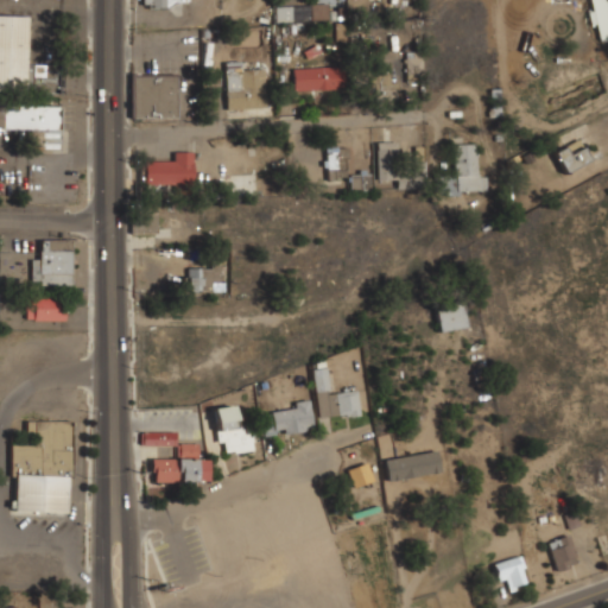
[(310,0),(310,19),(325,19),(325,0),(310,0)]
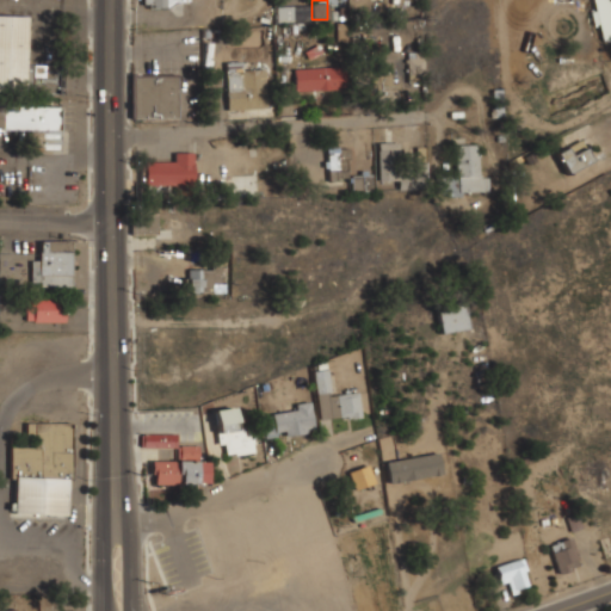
[(603,39),(610,37),(610,13),(608,0),(592,0),(594,11),(591,12),(593,24),(598,24),(603,39)]
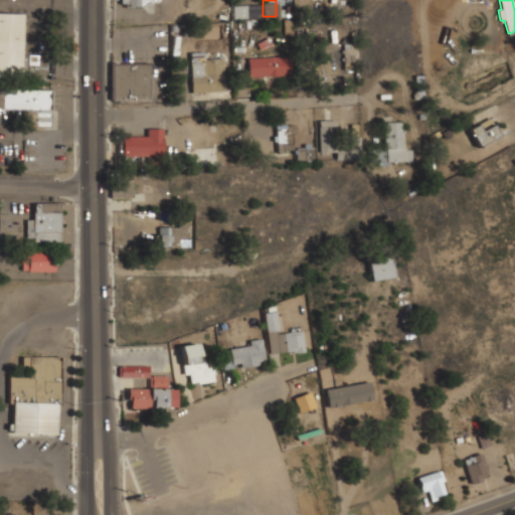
[(233,7),(233,16),(256,16),(256,7),(233,7)]
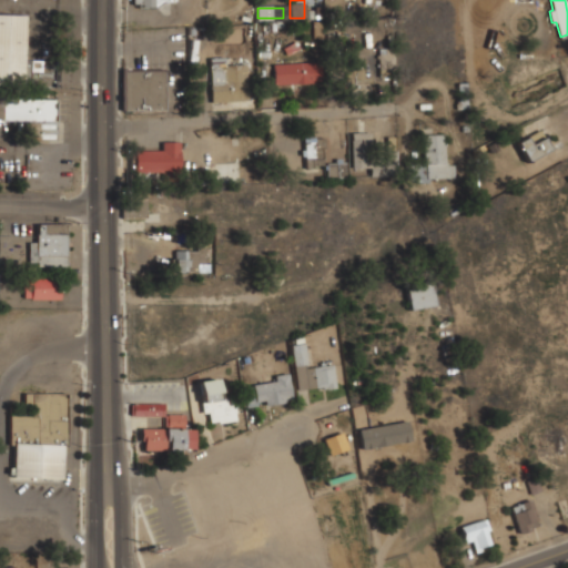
[(26,14),(0,13),(0,83),(53,85),(53,60),(24,59),(26,14)]
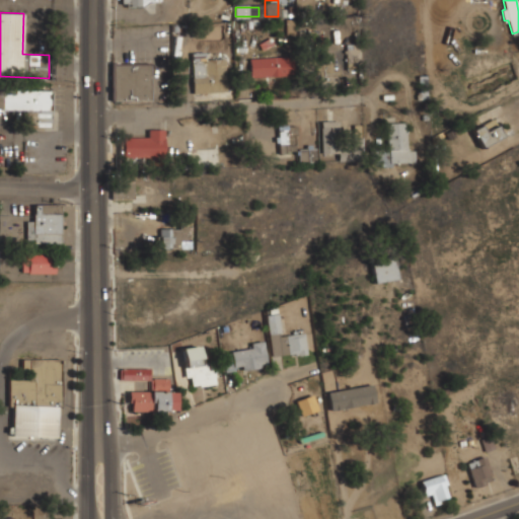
[(249,76),(289,76),(289,57),(249,57),(249,76)]
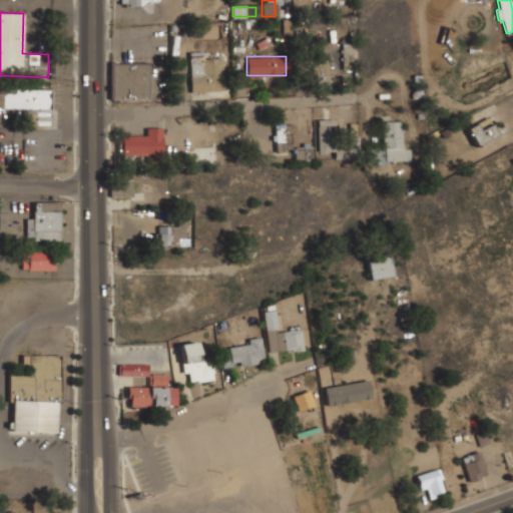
[(223,57),(189,57),(189,91),(223,91),(223,57)]
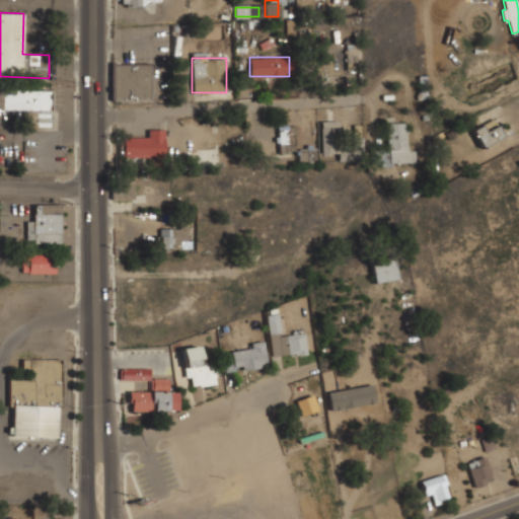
[(336,62),(317,62),(317,81),(336,81),(336,62)]
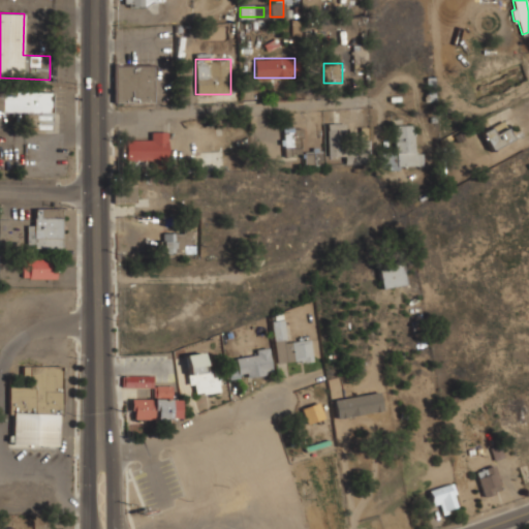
[(115,103),(154,103),(154,64),(115,64),(115,103)]
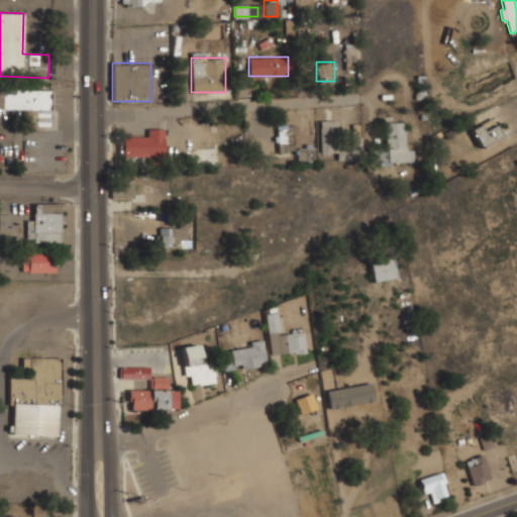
[(25,128),(52,128),(53,89),(0,88),(0,109),(25,110),(25,128)]
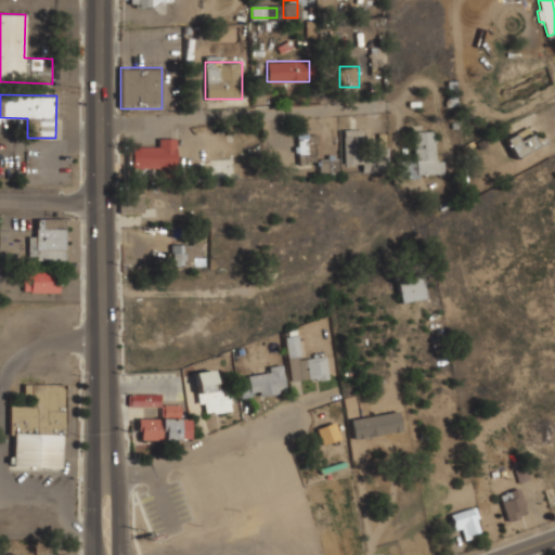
[(516,158),(538,145),(527,127),(504,139),(516,158)]
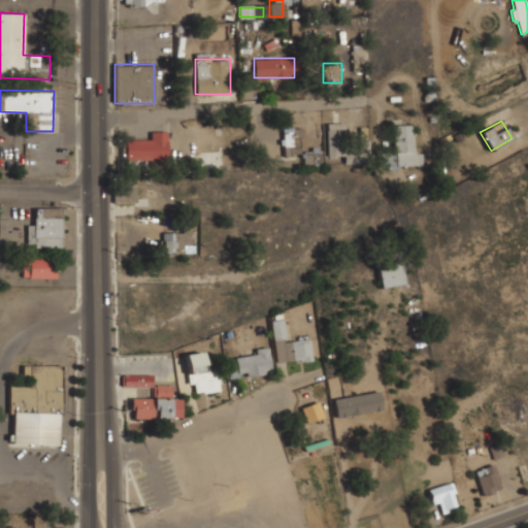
[(327,156),(344,156),(344,163),(368,163),(368,138),(360,138),(360,152),(343,152),(343,123),(327,123),(327,156)]
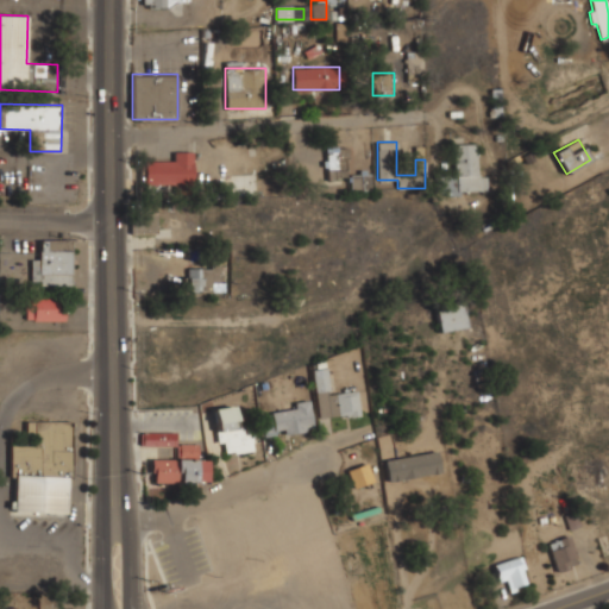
[(453,144),(454,175),(439,176),(440,194),(487,192),(485,175),(477,175),(476,143),(453,144)]
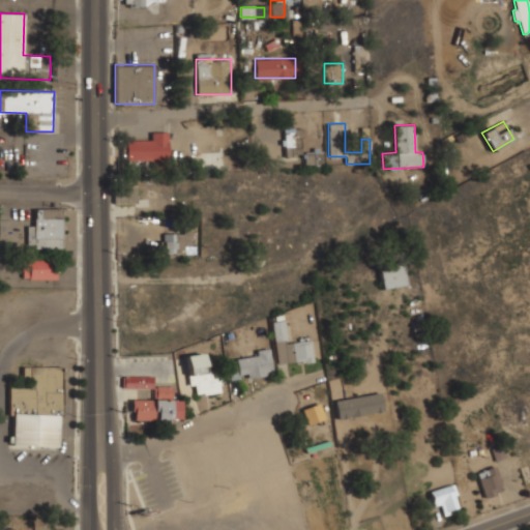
[(301,128),(284,128),(284,156),(301,156),(301,128)]
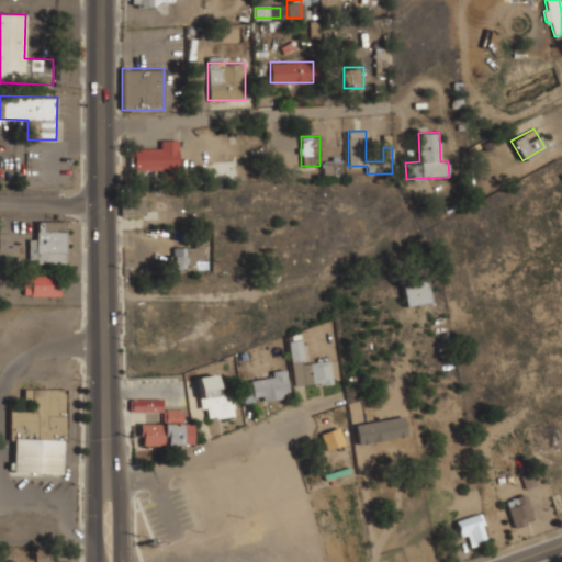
[(178,141),(159,141),(159,148),(132,148),(132,171),(178,171),(178,141)]
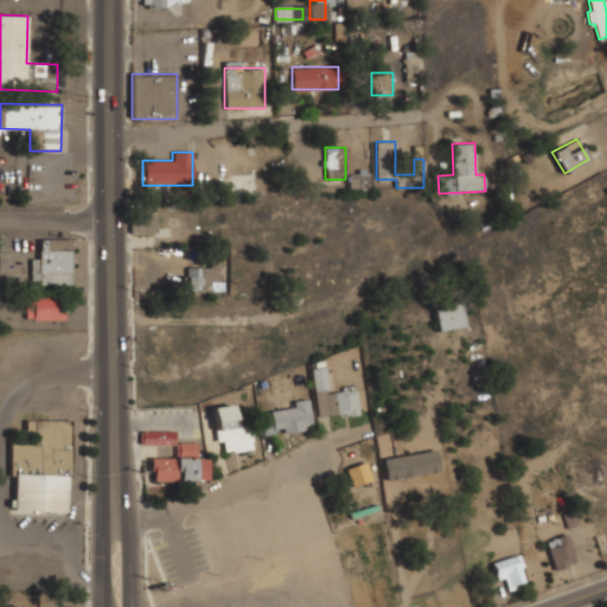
[(350,186),(366,186),(366,174),(350,174),(350,186)]
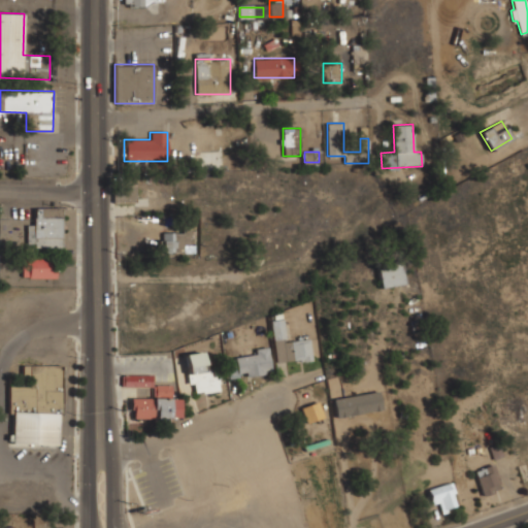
[(136,202),(136,186),(112,186),(112,202),(136,202)]
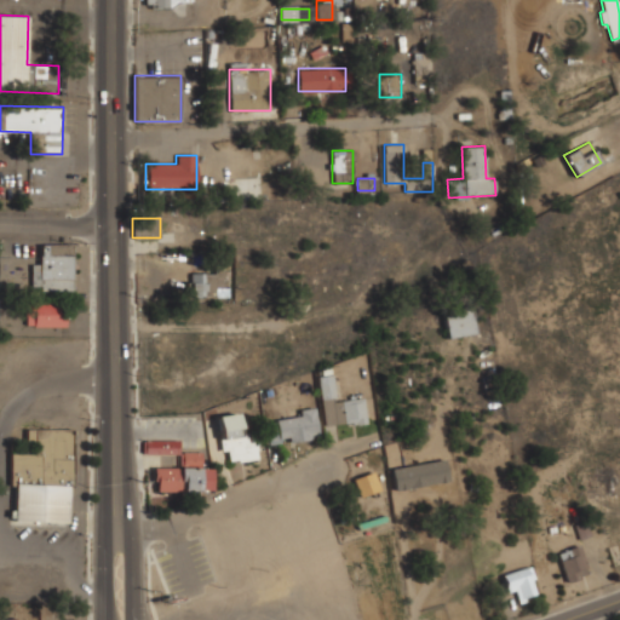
[(73,291),(73,244),(40,244),(40,264),(32,264),(32,291),(73,291)]
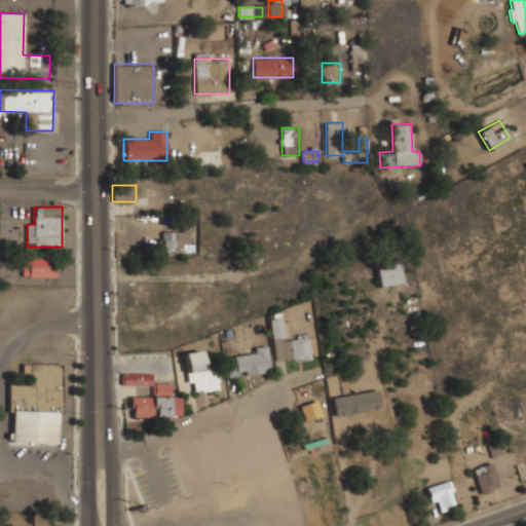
[(161,252),(192,252),(192,229),(160,229),(161,252)]
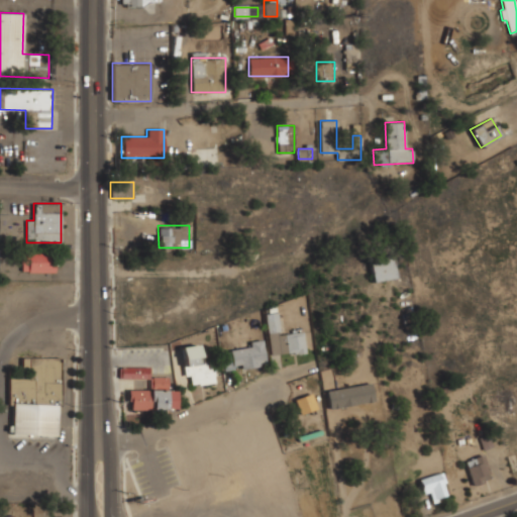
[(54,252),(21,252),(21,273),(54,273),(54,252)]
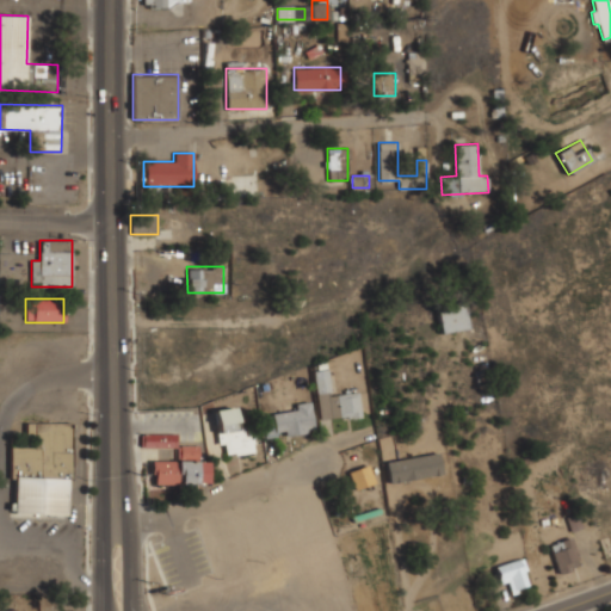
[(440,333),(468,328),(464,302),(436,306),(440,333)]
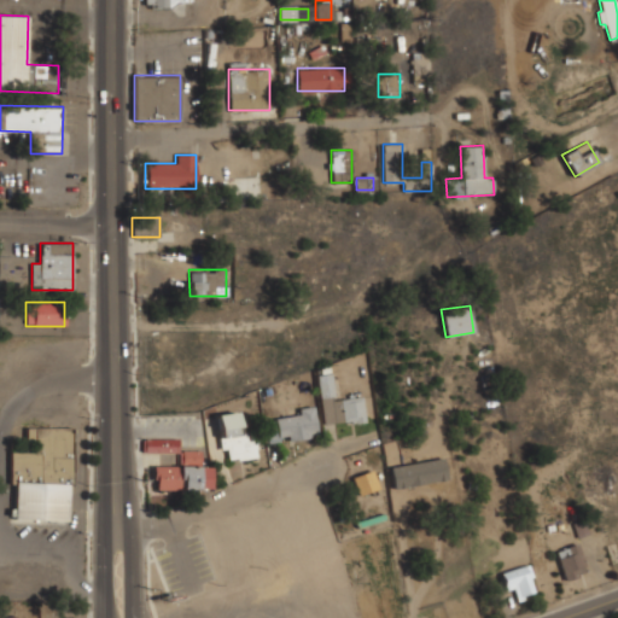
[(316,375),(320,400),(334,397),(331,373),(316,375)]
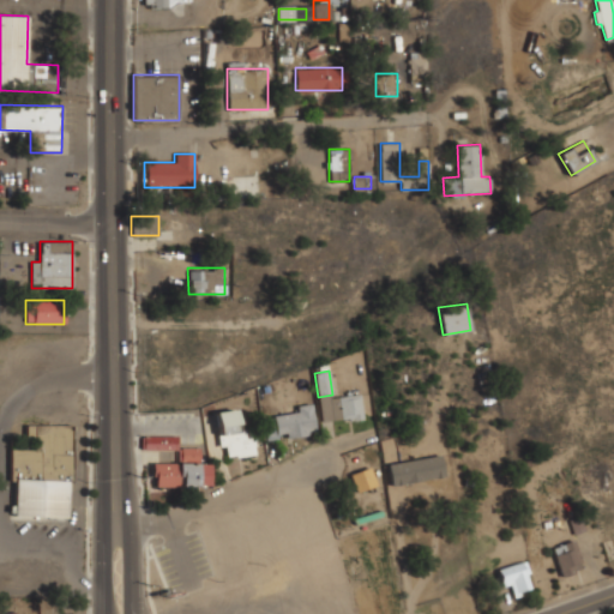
[(330,397),(332,421),(362,419),(360,393),(330,397)]
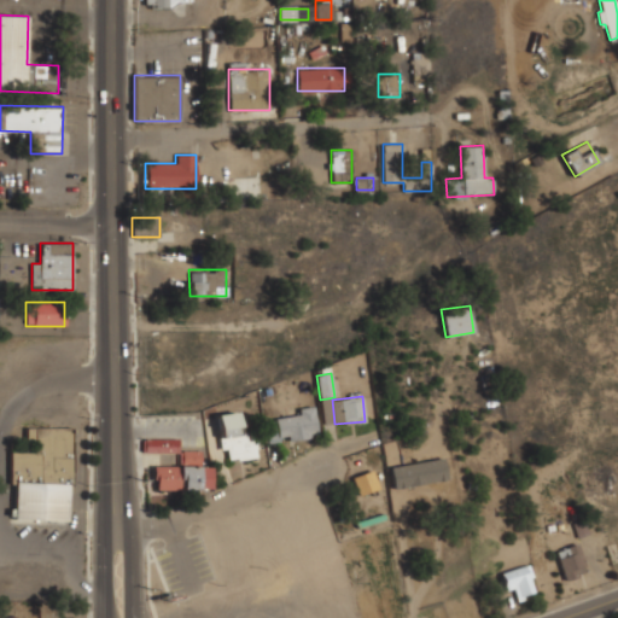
[(237,412),(216,414),(222,459),(256,455),(254,432),(240,435),(237,412)]
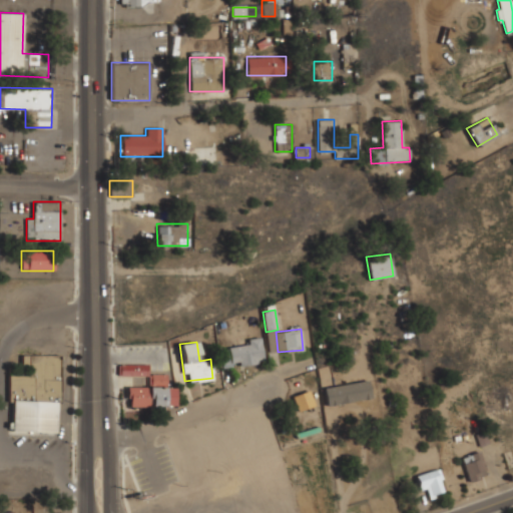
[(263,365),(263,343),(223,344),(223,366),(263,365)]
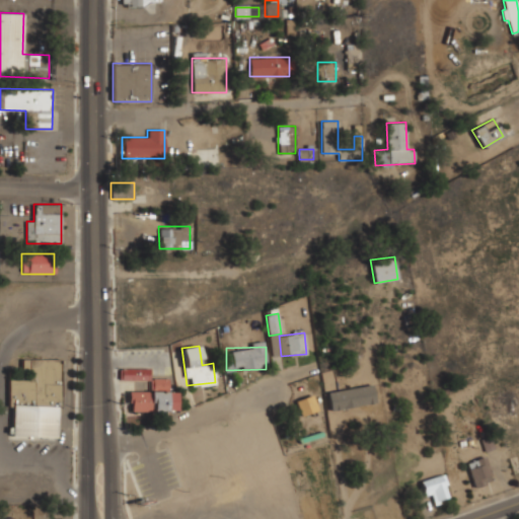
[(60,437),(61,359),(21,358),(21,372),(10,372),(9,437),(60,437)]
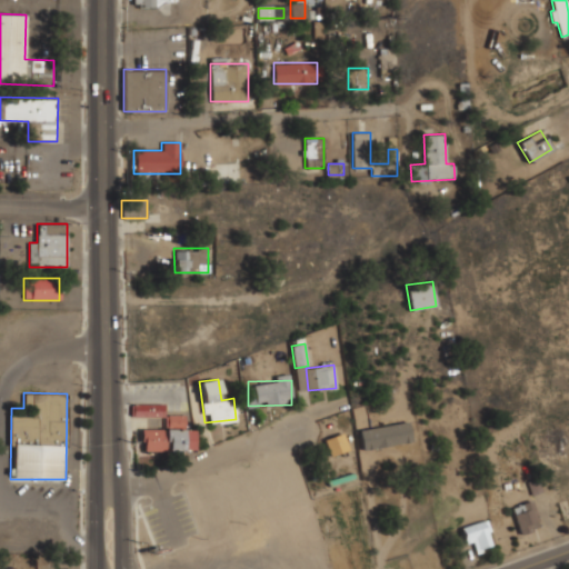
[(163,403),(133,403),(133,417),(163,417),(163,403)]
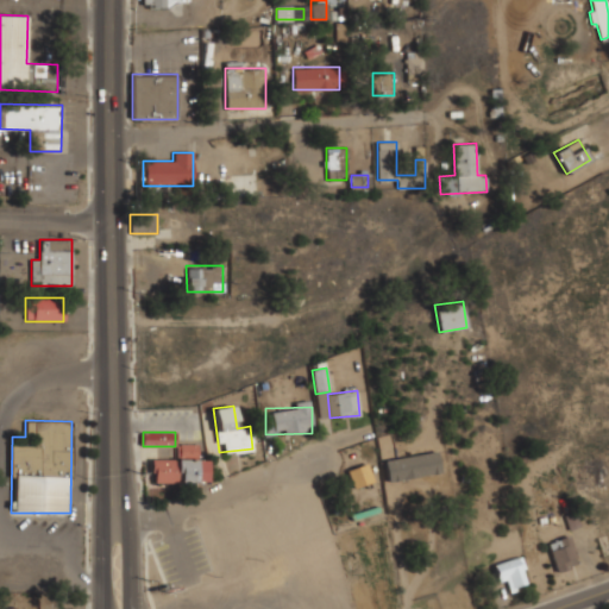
[(206,484),(206,458),(195,458),(195,444),(177,444),(177,458),(150,458),(150,484),(206,484)]
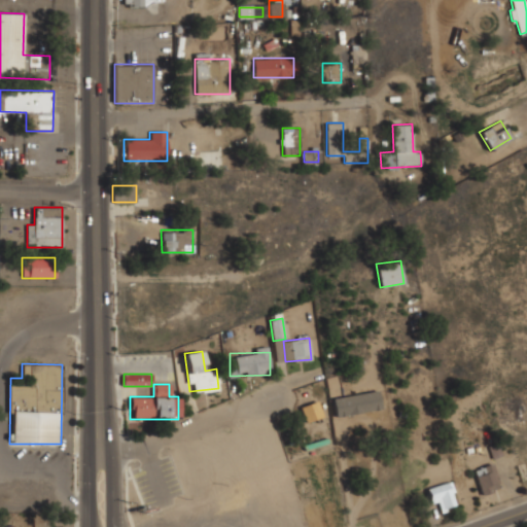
[(382,410),(378,390),(332,397),(336,417),(382,410)]
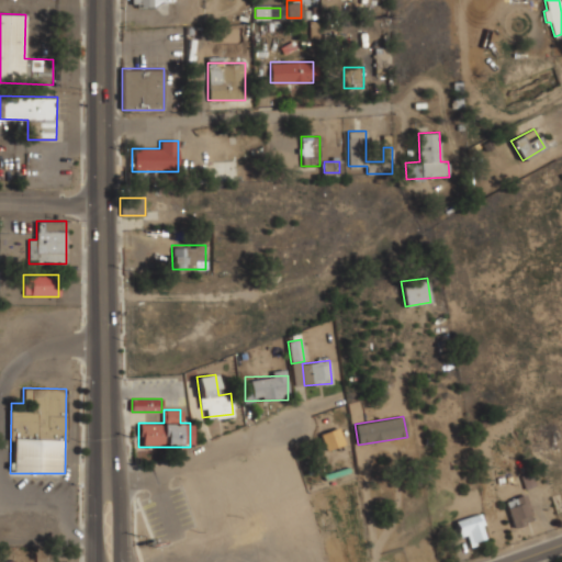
[(326,452),(345,446),(338,427),(321,433),(326,452)]
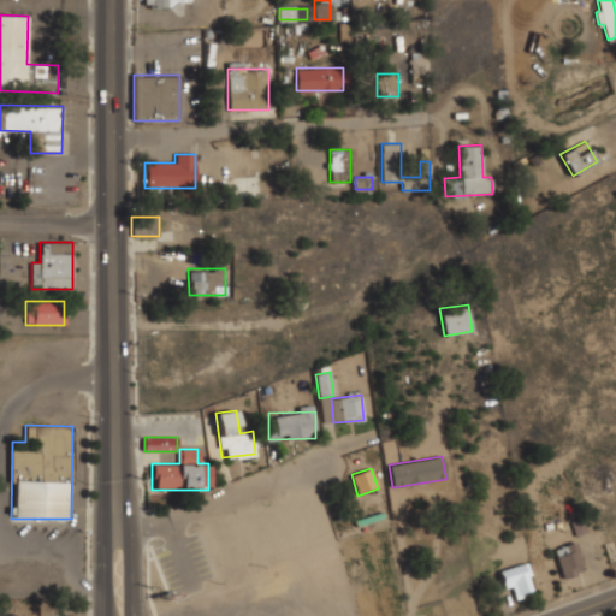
[(555,549),(563,579),(585,573),(576,542),(555,549)]
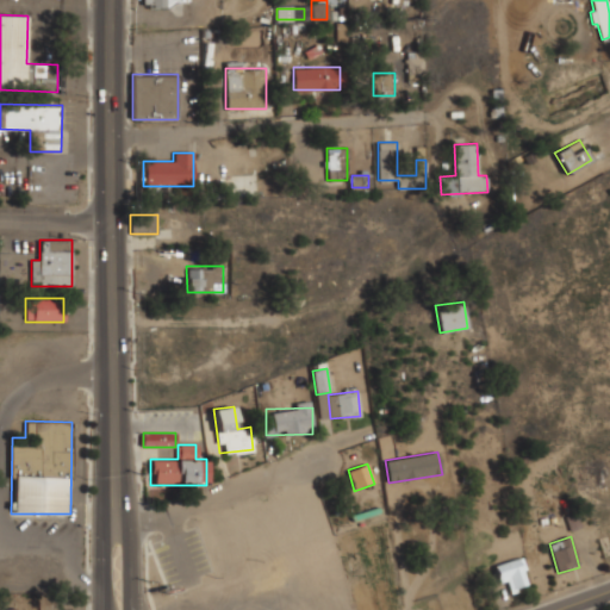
[(495,564),(499,583),(508,582),(510,591),(528,587),(522,559),(495,564)]
